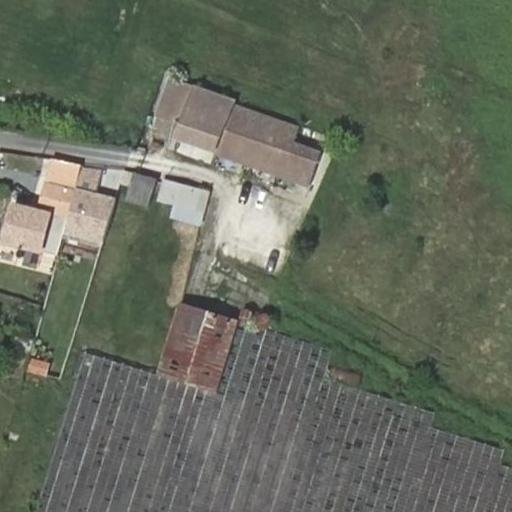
[(296,125),(169,80),(156,116),(180,125),(174,140),(309,191),(324,148),(291,137),(296,125)]
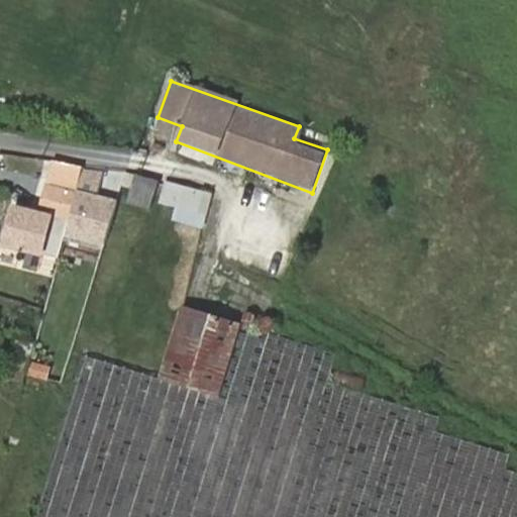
[(71,226),(81,167),(50,162),(33,215),(22,252),(38,256),(49,220),(71,226)]
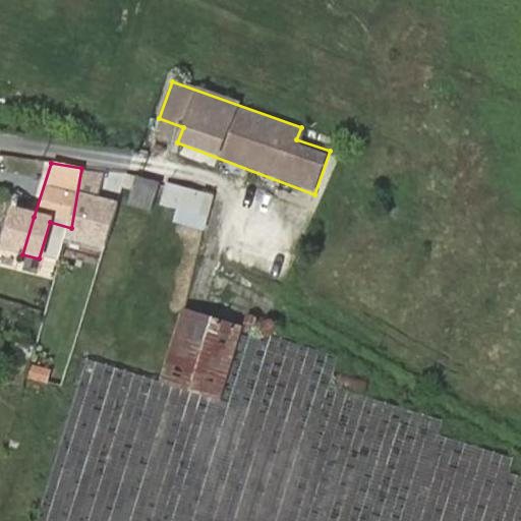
[(109,172),(81,168),(71,228),(100,234),(107,200),(101,200),(109,172)]
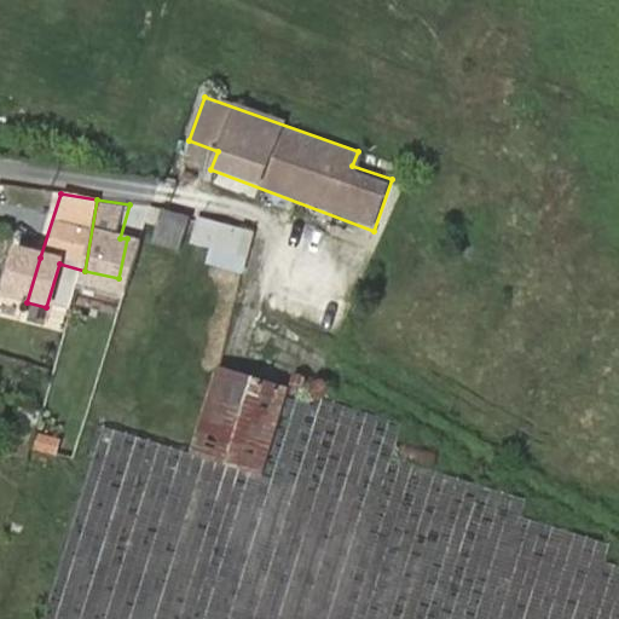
[(132,241),(139,207),(129,204),(120,238),(127,238),(132,241)]
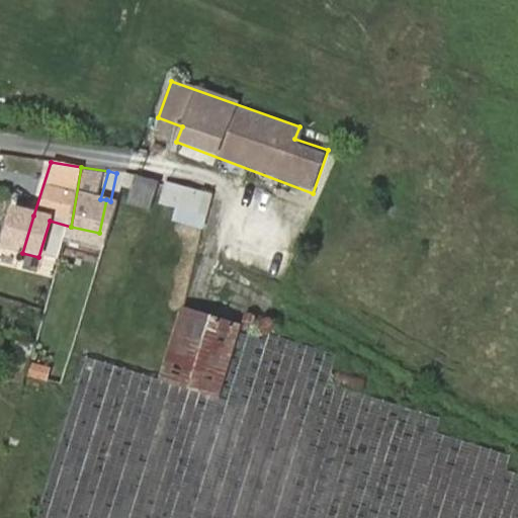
[(156,181),(123,174),(120,187),(131,189),(127,203),(149,208),(156,181)]
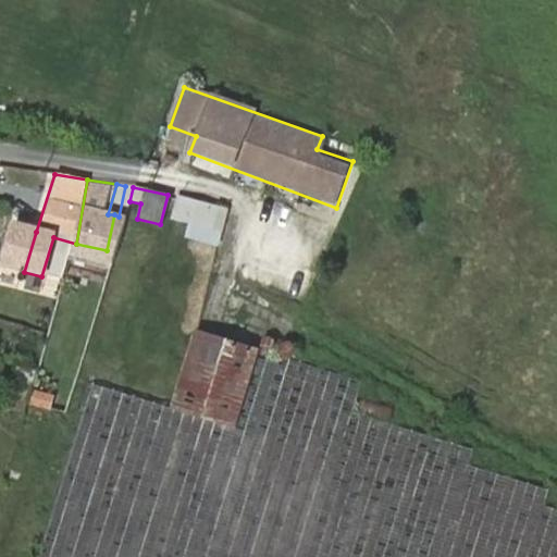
[(223,207),(176,197),(172,217),(189,220),(187,234),(215,239),(223,207)]
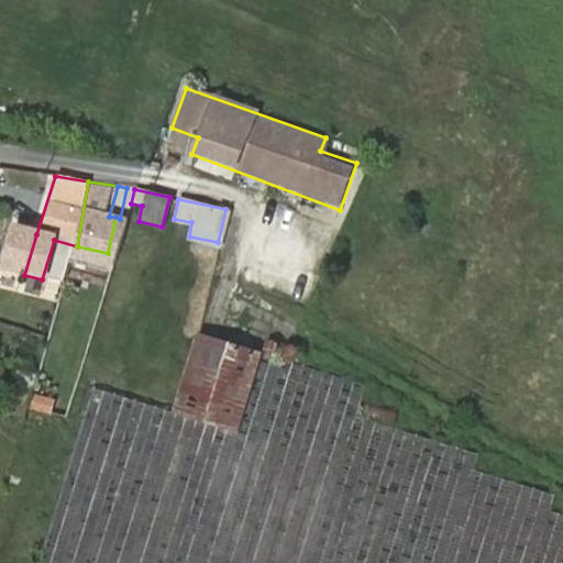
[(0,268),(24,275),(36,234),(12,227),(0,268)]
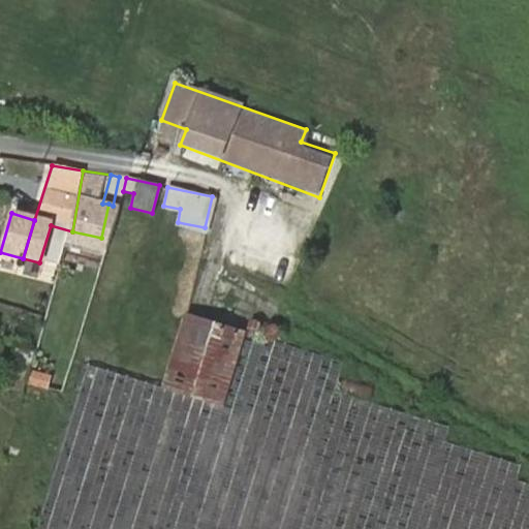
[(51,225),(39,262),(61,269),(72,231),(51,225)]
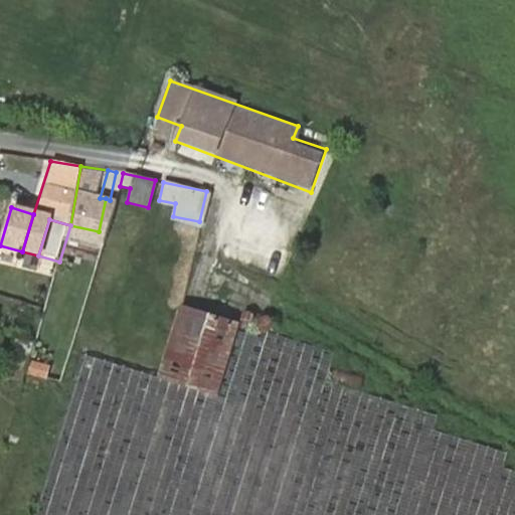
[(180,306),(157,378),(217,396),(240,324),(180,306)]
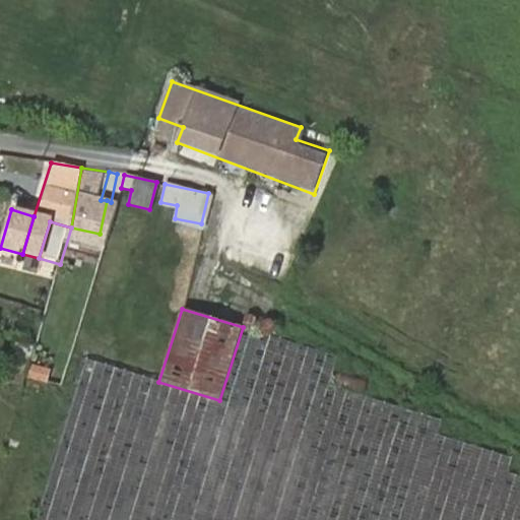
[(219,400),(87,360),(37,519),(519,519),(519,471),(515,470),(519,456),(438,432),(442,420),(330,386),(339,356),(243,327),(219,400)]
